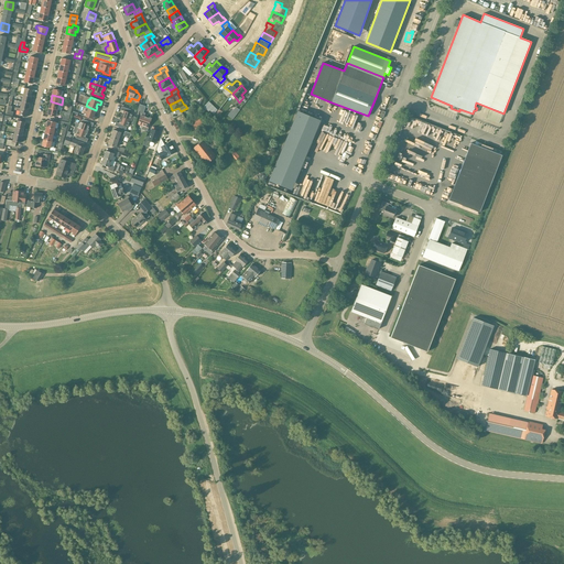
[(61,108),(62,105),(58,104),(51,101),(49,108),(57,110),(61,111),(62,108),(61,108)]
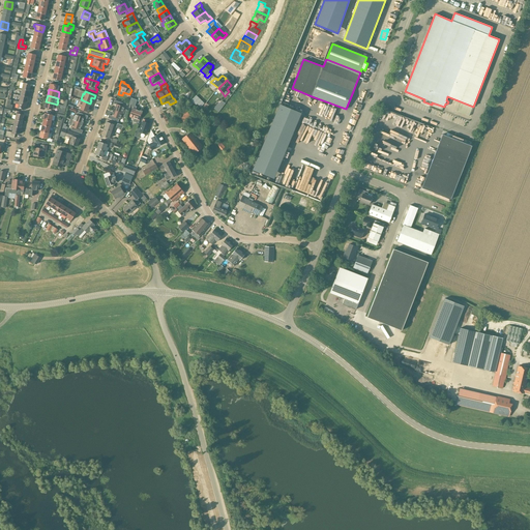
[(193,104),(199,98),(196,95),(190,101),(193,104)]
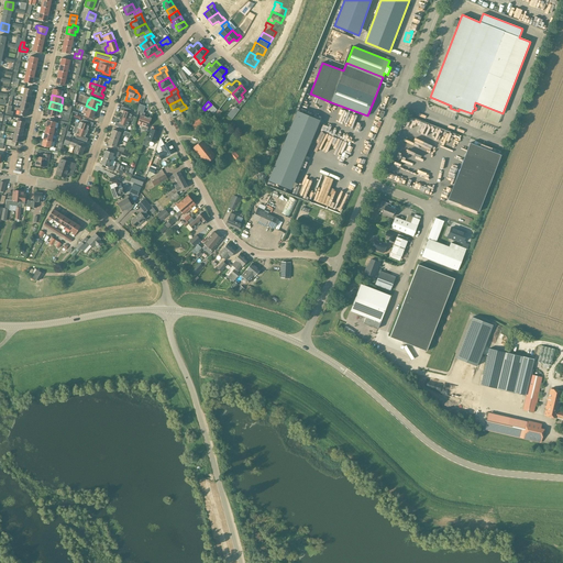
[(140,111),(140,113),(141,113),(138,123),(143,124),(141,129),(147,131),(152,118),(148,117),(148,118),(144,117),(145,113),(143,112),(145,106),(143,105),(140,111)]
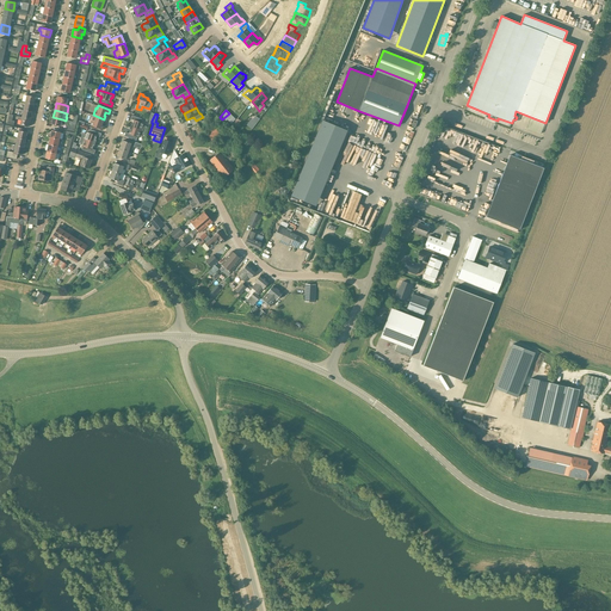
[(103,122),(104,119),(93,115),(91,122),(92,123),(91,125),(103,130),(104,127),(100,125),(102,122),(103,122)]
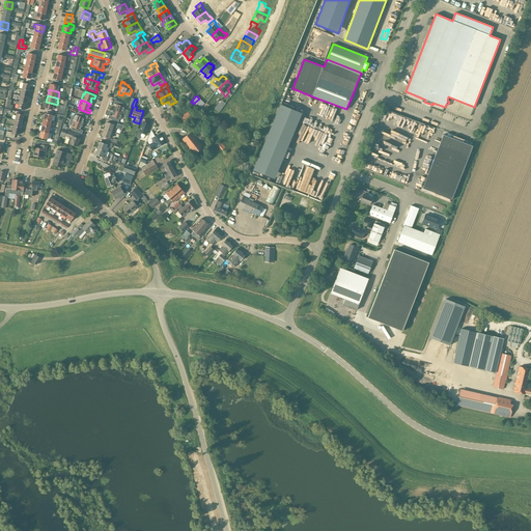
[(221,100),(215,109),(219,112),(225,103),(221,100)]
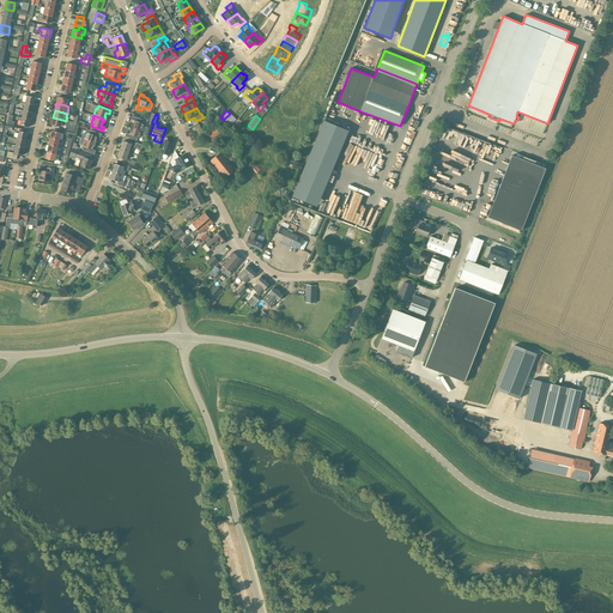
[(22,117),(18,116),(18,120),(22,121),(20,125),(29,127),(30,120),(22,117)]
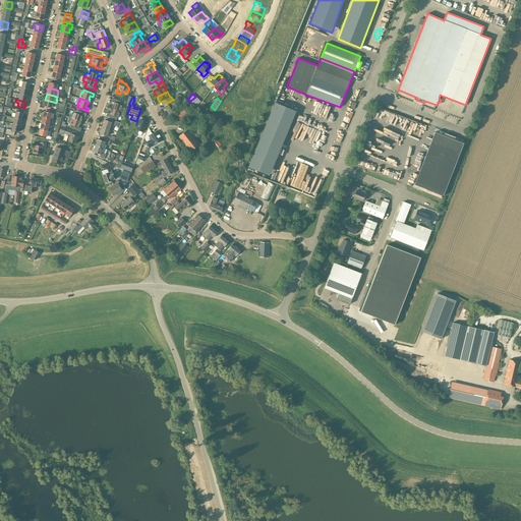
[(111,108),(123,112),(125,108),(121,107),(122,102),(112,99),(111,102),(114,103),(113,106),(112,106),(111,108)]
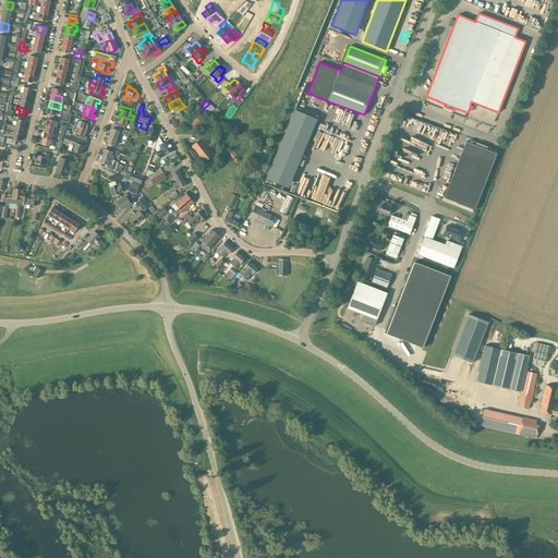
[(289,187),(316,119),(294,109),(265,179),(289,187)]
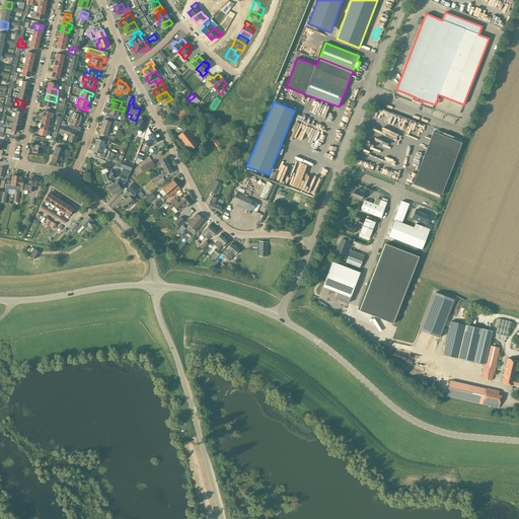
[(448,108),(459,113),(462,104),(456,102),(455,105),(450,103),(448,108)]
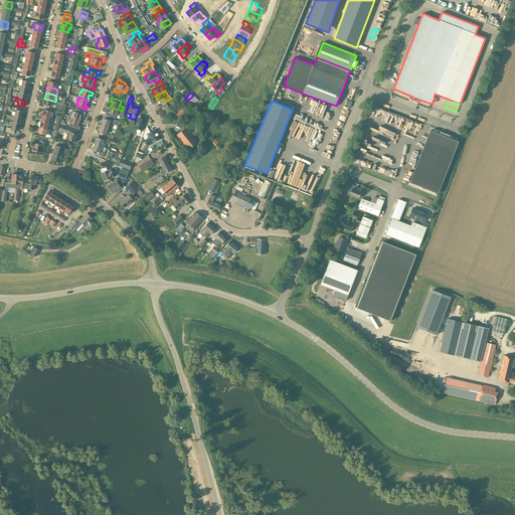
[(62,111),(64,104),(61,103),(60,107),(57,106),(56,110),(62,111)]
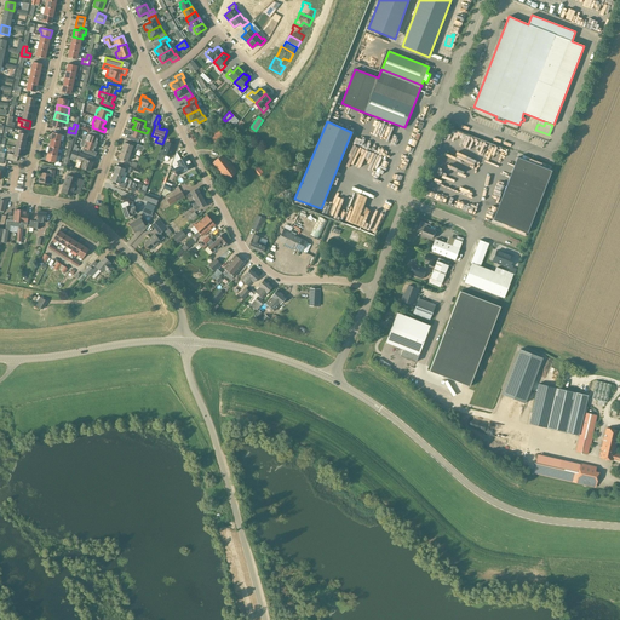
[(210,135),(216,143),(225,136),(219,127),(210,135)]
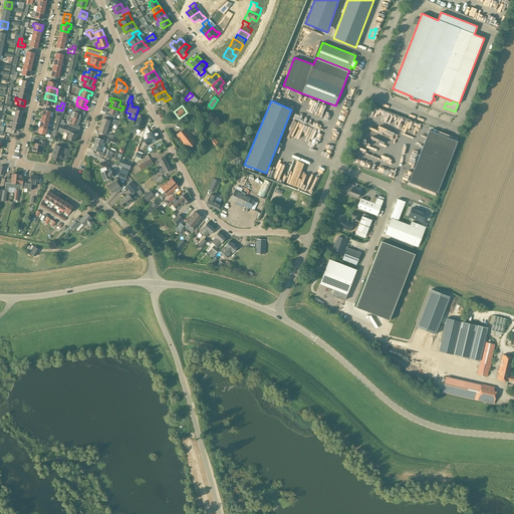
[(120,115),(121,110),(109,106),(108,108),(109,109),(108,112),(105,111),(104,114),(114,118),(116,113),(120,115)]
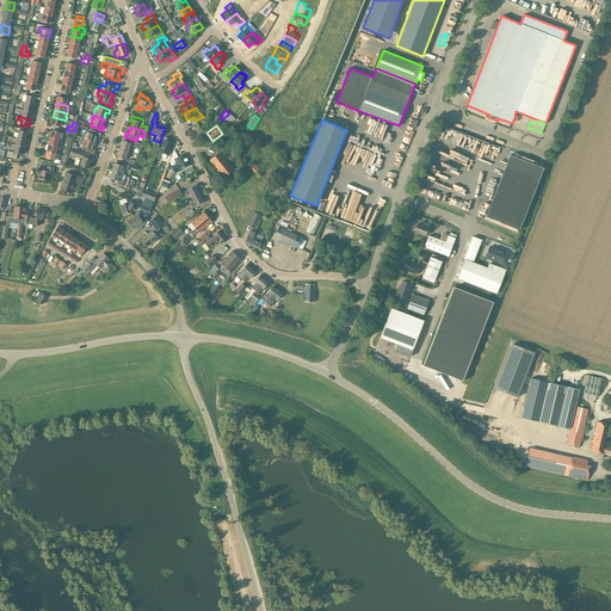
[(81,137),(96,143),(97,140),(96,140),(97,136),(100,137),(102,134),(90,129),(87,135),(82,133),(81,137)]
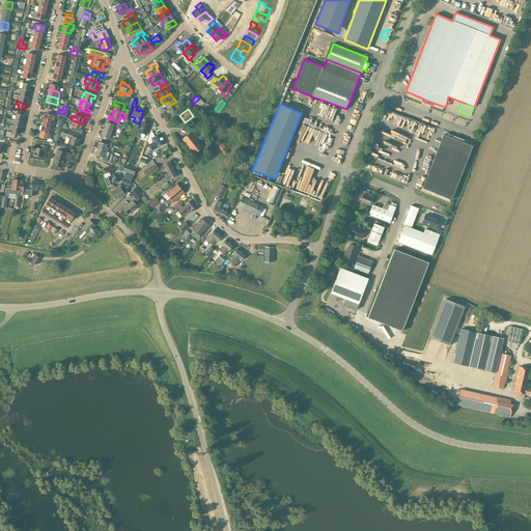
[(82,127),(83,124),(71,119),(68,124),(73,126),(72,130),(82,134),(83,131),(80,130),(81,127),(82,127)]
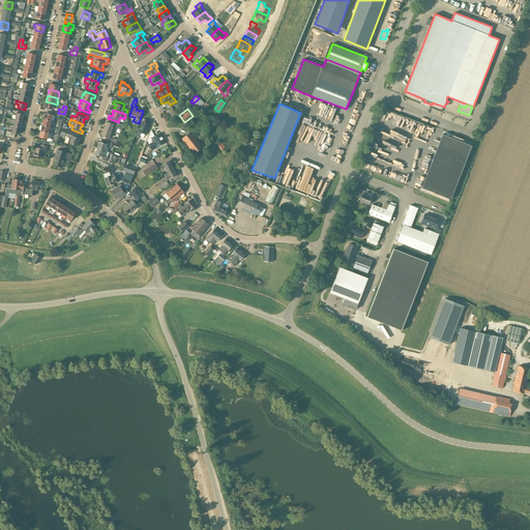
[(146,122),(146,120),(143,119),(143,121),(140,128),(138,127),(135,136),(140,138),(141,133),(145,135),(147,131),(149,123),(146,122)]
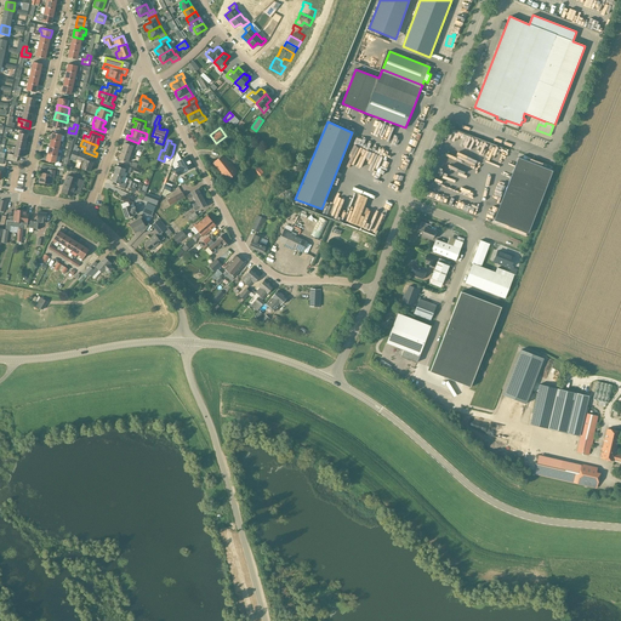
[(121,151),(132,154),(134,152),(135,152),(136,149),(142,152),(144,147),(137,144),(136,148),(134,148),(134,146),(125,143),(121,151)]
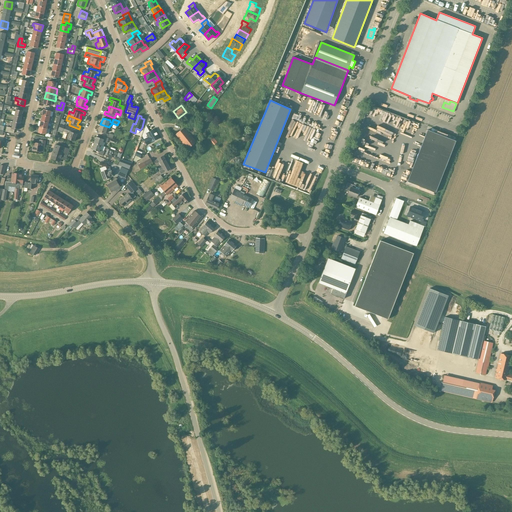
[(19,129),(20,123),(13,122),(12,128),(7,126),(5,131),(14,133),(15,129),(19,129)]
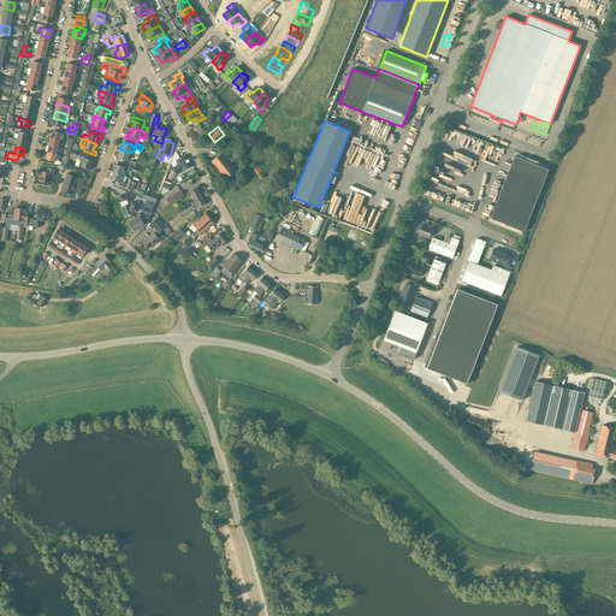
[(69,158),(70,159),(76,160),(76,159),(78,159),(76,166),(81,169),(81,167),(89,170),(93,161),(92,161),(93,157),(72,149),(70,157),(69,158)]
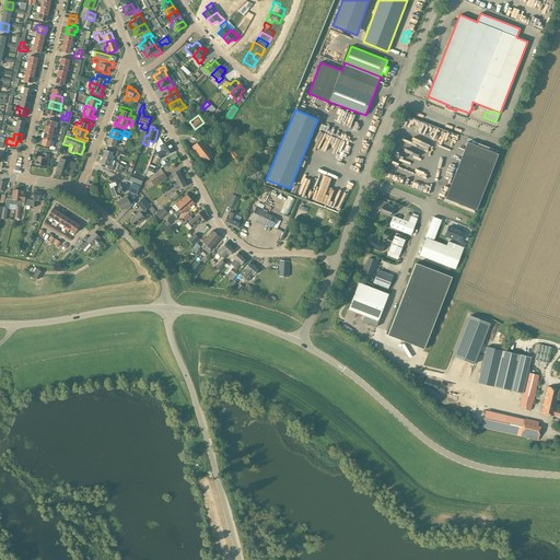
[(120,140),(119,139),(109,136),(107,143),(115,147),(116,143),(119,143),(120,140)]
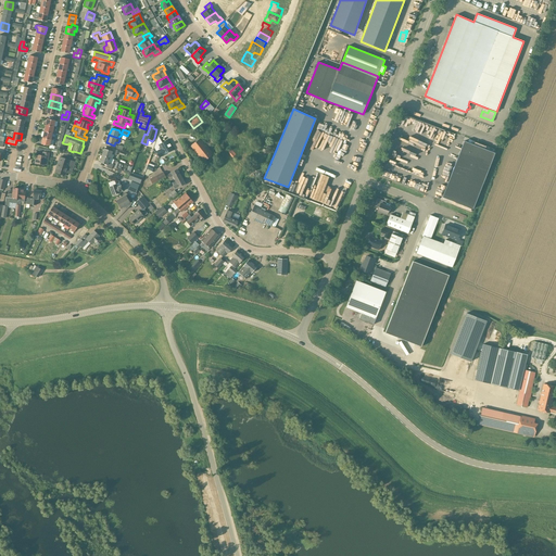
[(207,148),(217,140),(213,136),(204,142),(201,138),(191,146),(203,162),(213,154),(207,148)]
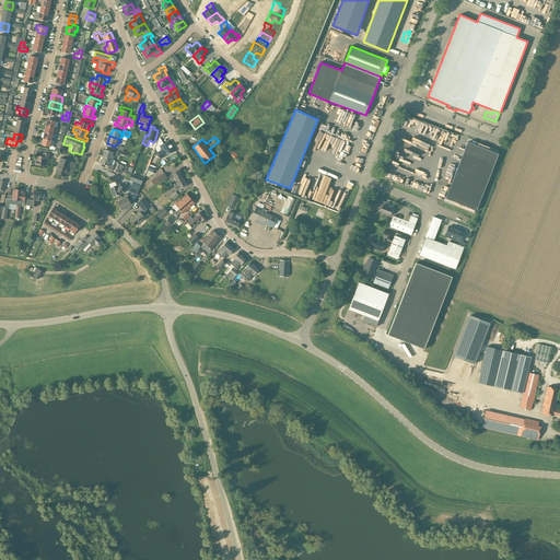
[(161,159),(165,155),(174,151),(168,141),(160,146),(163,151),(158,153),(161,159)]
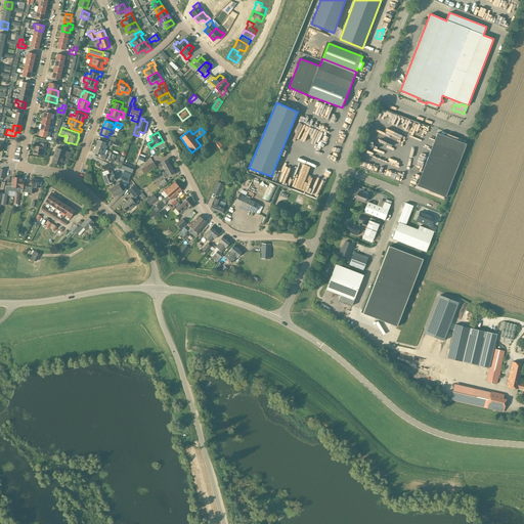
[(58,134),(54,133),(53,138),(51,138),(51,141),(52,141),(55,142),(55,141),(59,142),(60,141),(60,138),(59,138),(59,135),(58,134)]
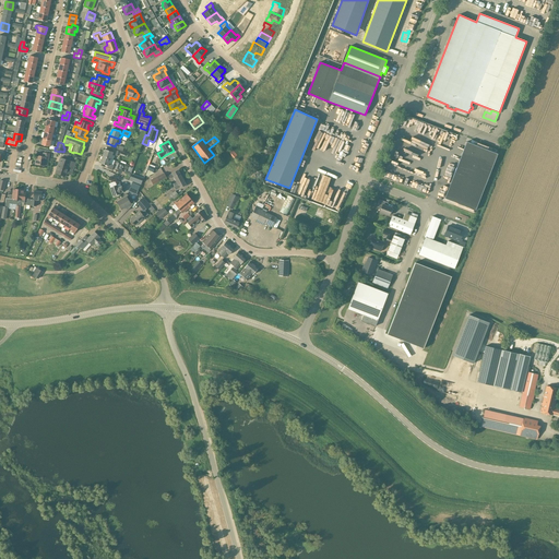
[(486,185),(498,154),(466,142),(444,198),(476,210),(486,185)]
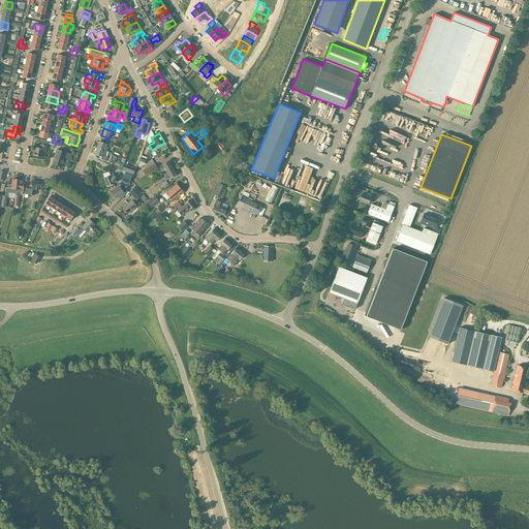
[(97,148),(104,151),(106,146),(111,148),(113,144),(106,141),(105,144),(99,142),(97,148)]
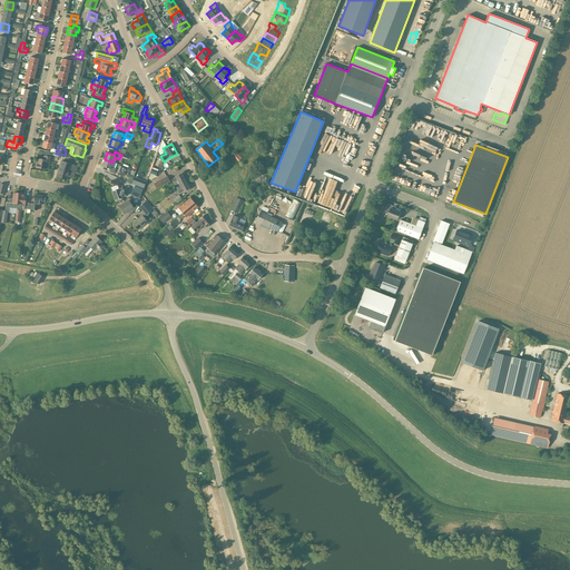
[(50,157),(50,156),(51,154),(46,153),(45,156),(43,159),(38,158),(36,167),(46,169),(47,163),(49,164),(50,157)]
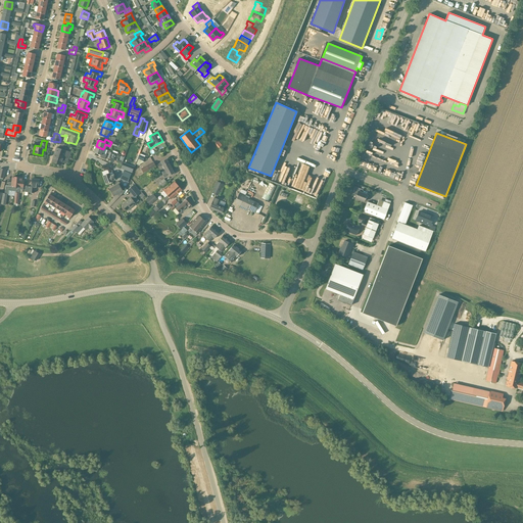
[(107,150),(103,149),(96,146),(94,152),(100,154),(99,157),(105,159),(106,154),(107,150)]
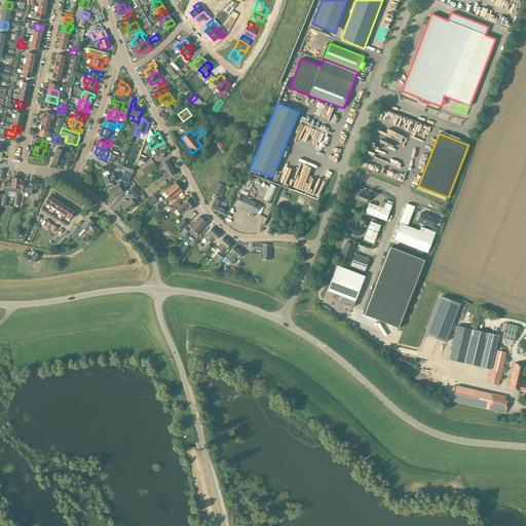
[(69,159),(71,153),(57,148),(51,162),(62,166),(65,158),(69,159)]
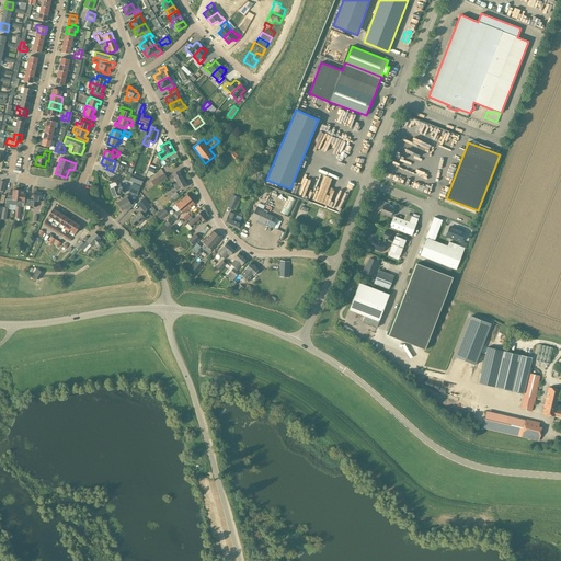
[(175,182),(183,178),(179,171),(173,174),(170,175),(171,180),(174,178),(175,179),(174,179),(175,182)]
